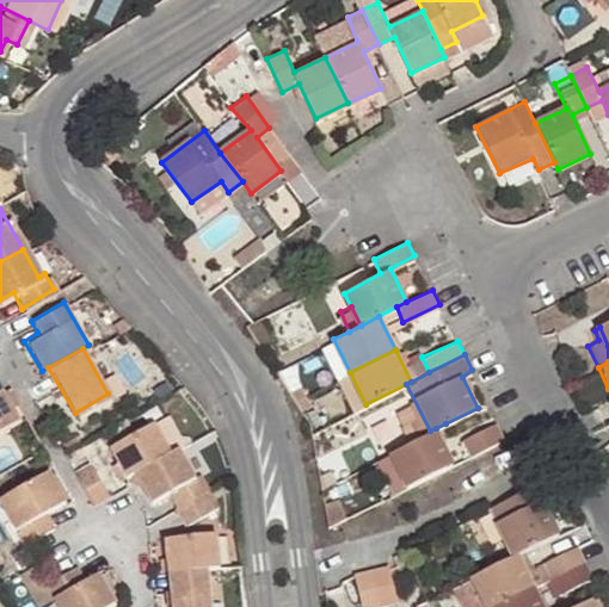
[(350,372),(340,377),(355,409),(365,404),(350,372)]
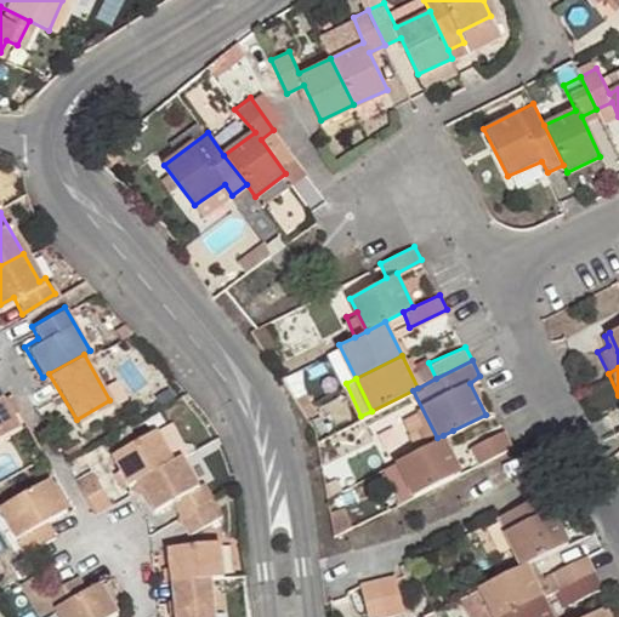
[(0,432),(15,423),(0,396),(0,432)]
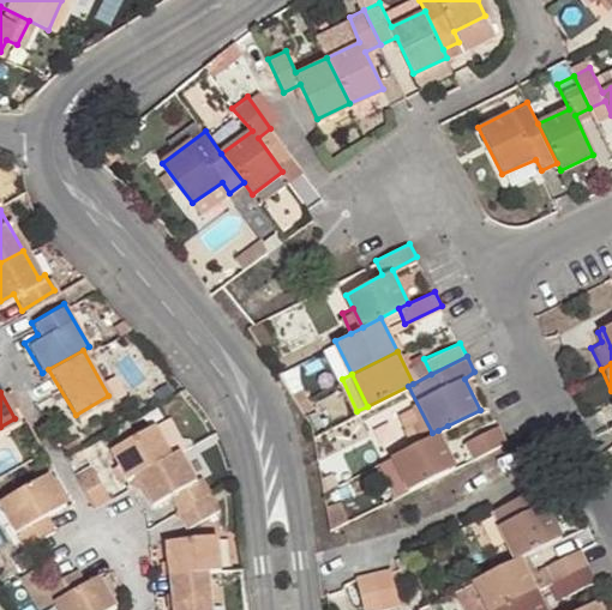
[(124,476),(132,471),(168,451),(151,422),(108,445),(124,476)]
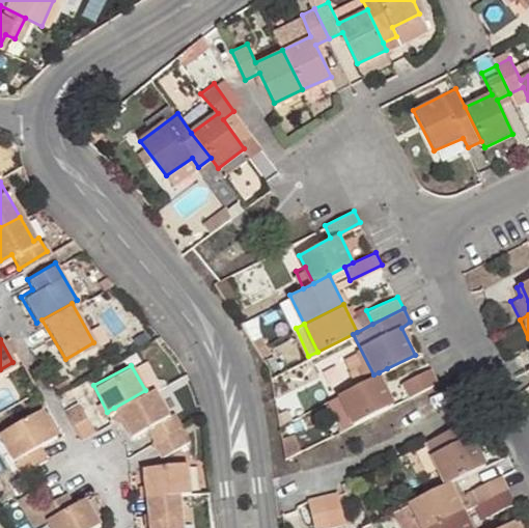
[(440,381),(432,366),(401,381),(410,395),(440,381)]
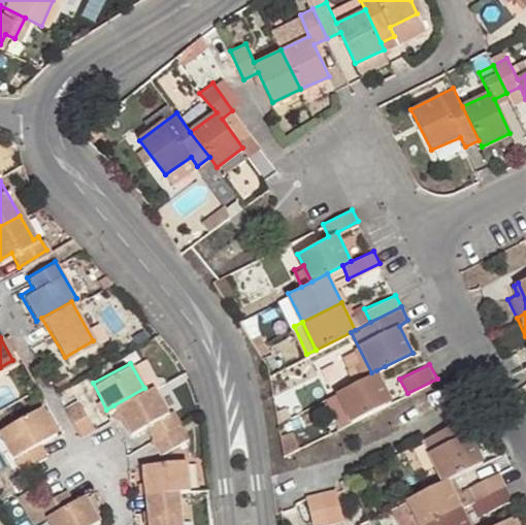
[(385,366),(376,370),(391,401),(398,397),(385,366)]
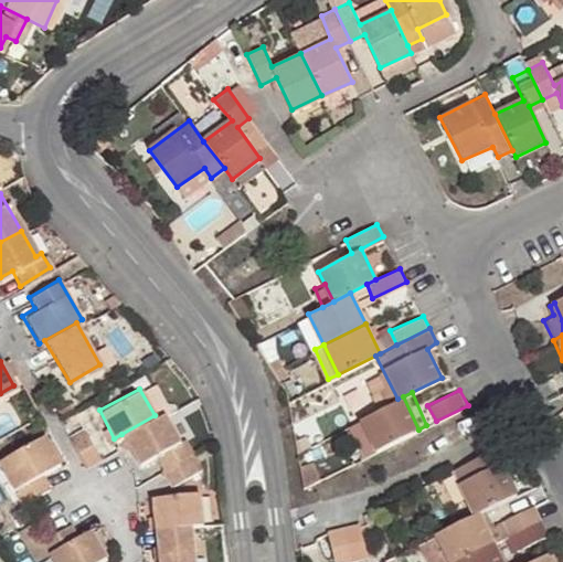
[(361,417),(376,451),(418,430),(403,396),(397,399),(361,417)]
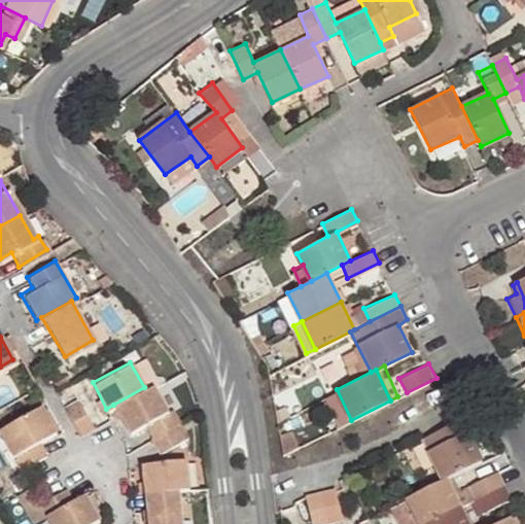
[(142,423),(149,435),(172,422),(177,419),(171,407),(165,409),(151,383),(144,387),(113,405),(128,430),(142,423)]
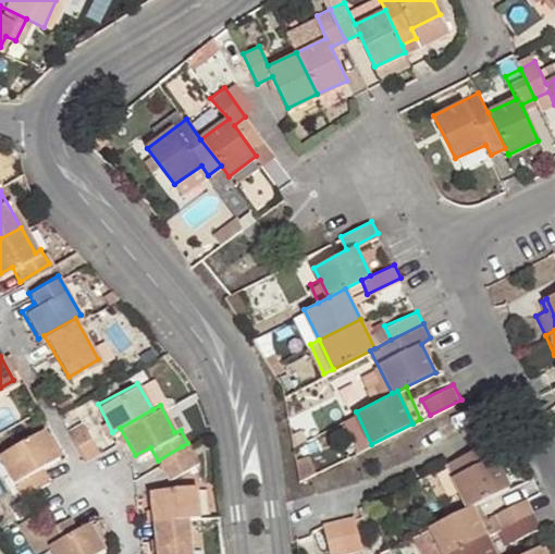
[(347,416),(361,448),(371,444),(356,411),(347,416)]
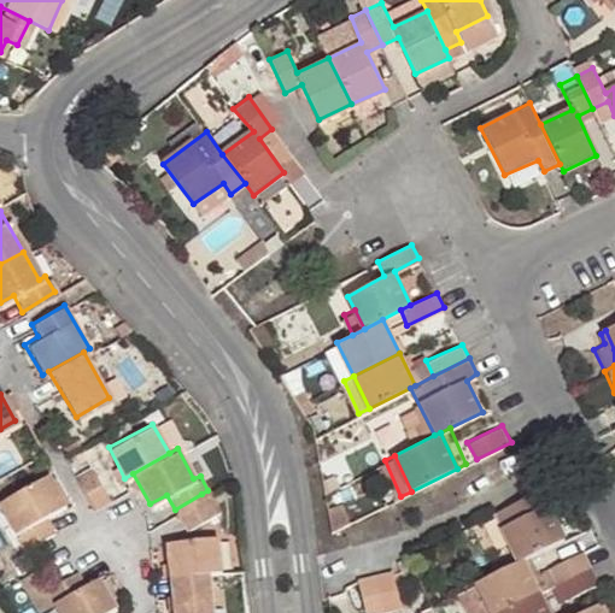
[(93,508),(109,499),(91,467),(75,476),(93,508)]
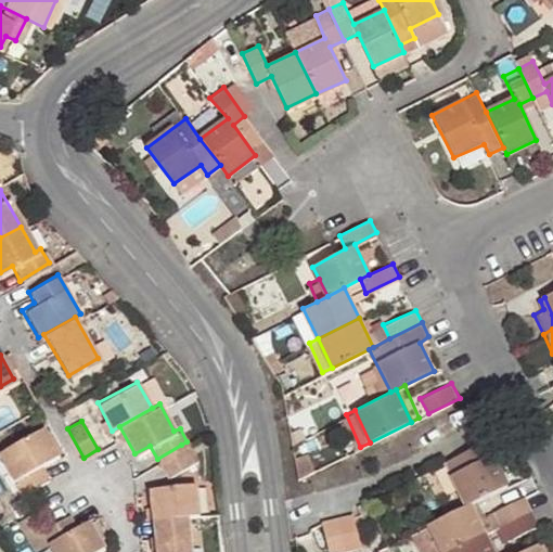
[(0,458),(20,495),(48,477),(40,465),(56,454),(41,427),(0,449),(0,458)]
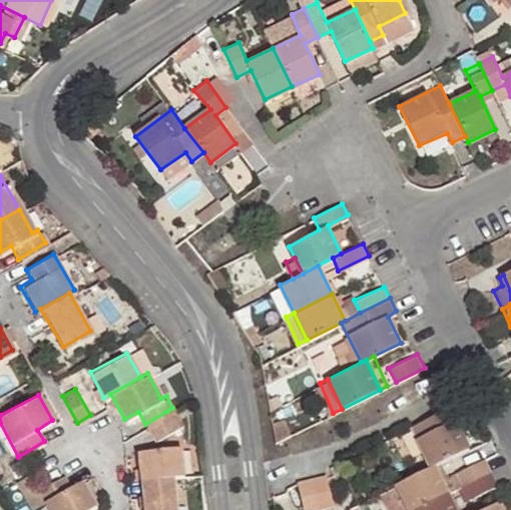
[(458,401),(410,426),(430,467),(451,456),(469,447),(456,419),(465,415),(458,401)]
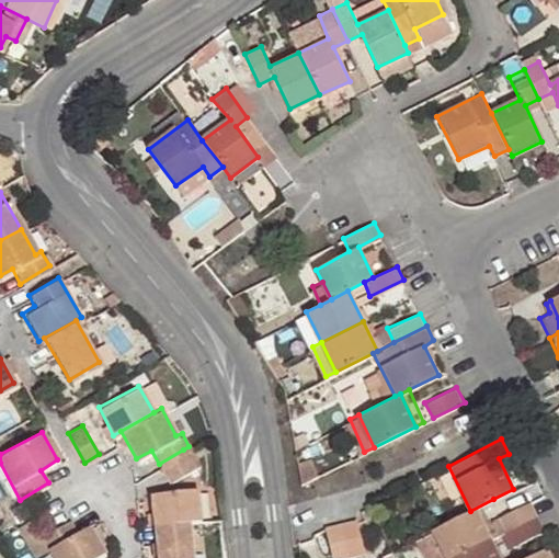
[(183,450),(159,464),(169,480),(193,467),(183,450)]
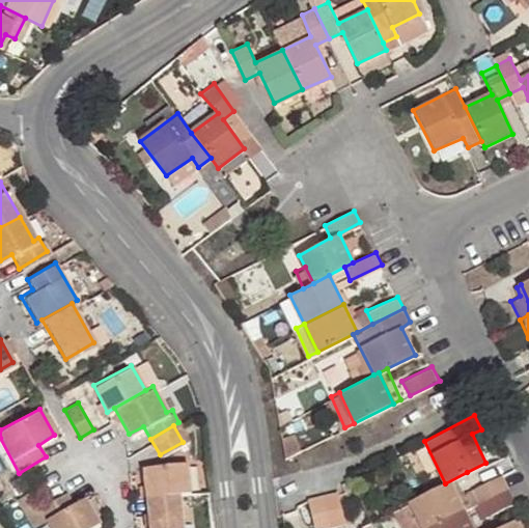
[(178,490),(189,489),(186,460),(142,465),(145,494),(178,490)]
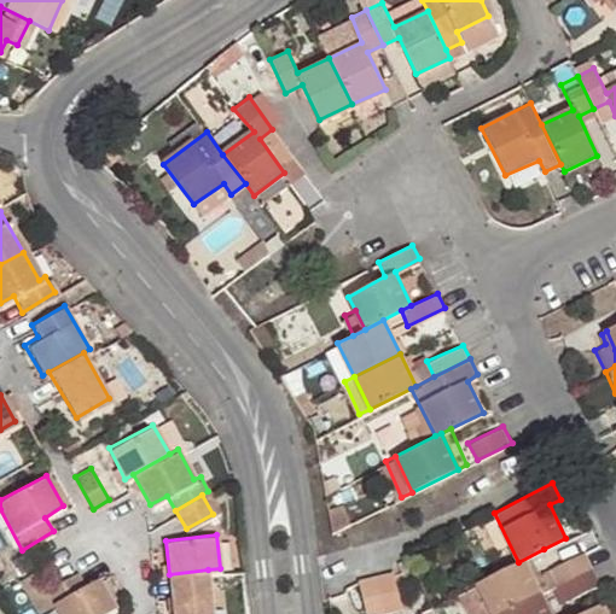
[(544,549),(518,562),(476,583),(490,613),(494,613),(540,592),(552,586),(558,583),(593,566),(586,550),(552,567),(544,549)]
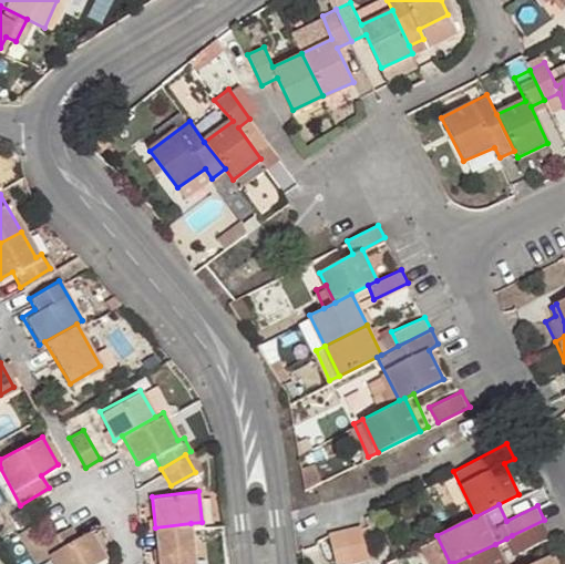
[(520,551),(552,534),(544,520),(512,535),(520,551)]
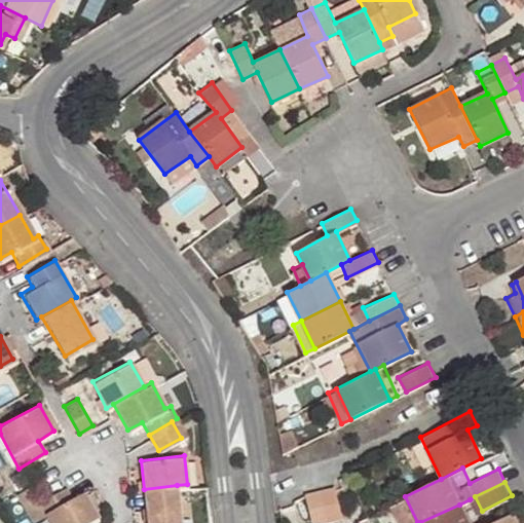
[(84,522),(97,516),(82,491),(72,497),(65,485),(38,500),(50,522),(84,522)]
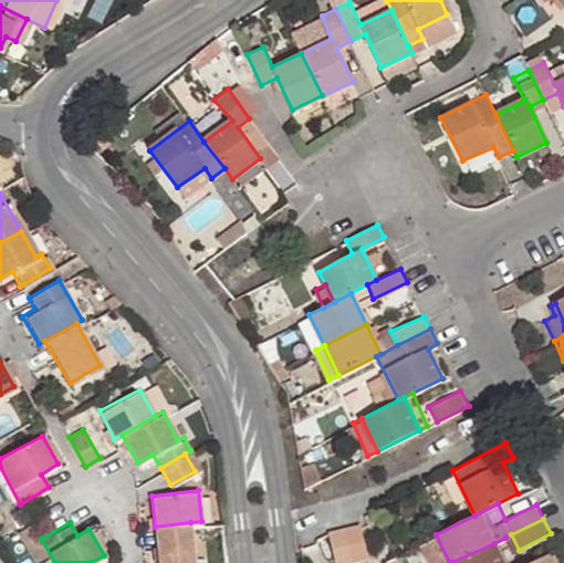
[(196,562),(190,522),(155,527),(158,562),(196,562)]
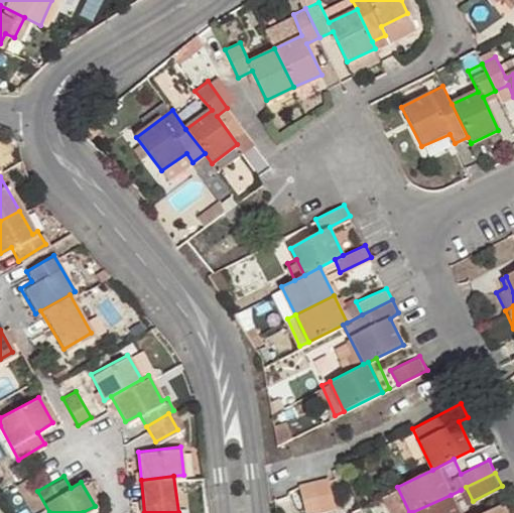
[(316,480),(323,509),(338,507),(331,477),(316,480)]
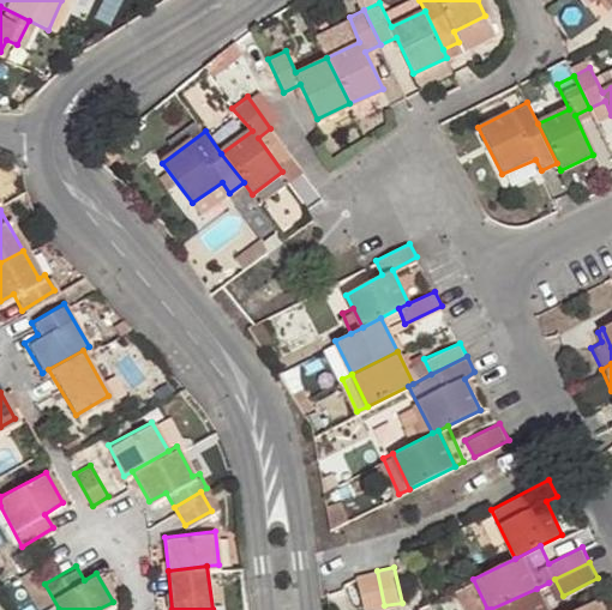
[(366,609),(384,605),(377,571),(360,574),(366,609)]
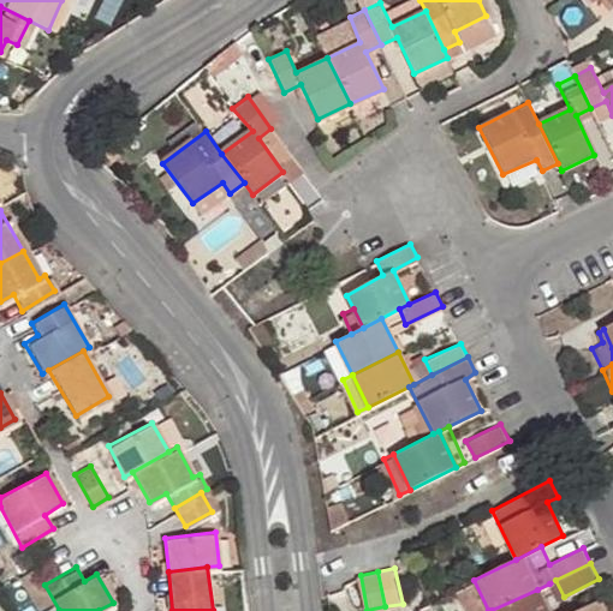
[(558,599),(564,597),(555,580),(549,583),(558,599)]
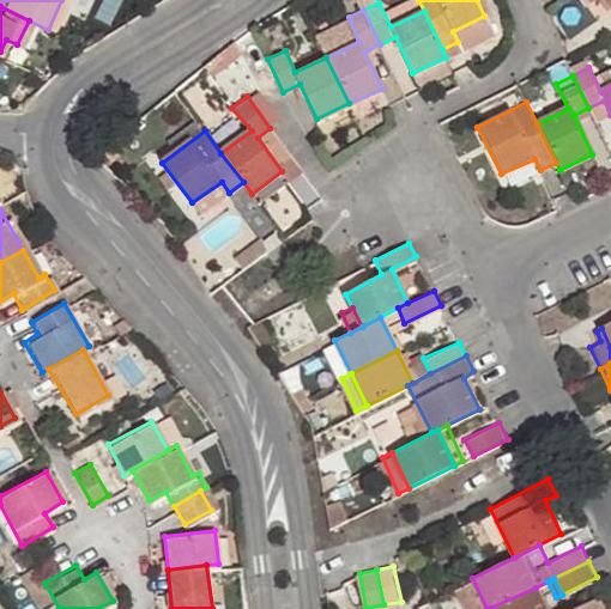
[(424,588),(429,600),(442,594),(435,580),(424,588)]
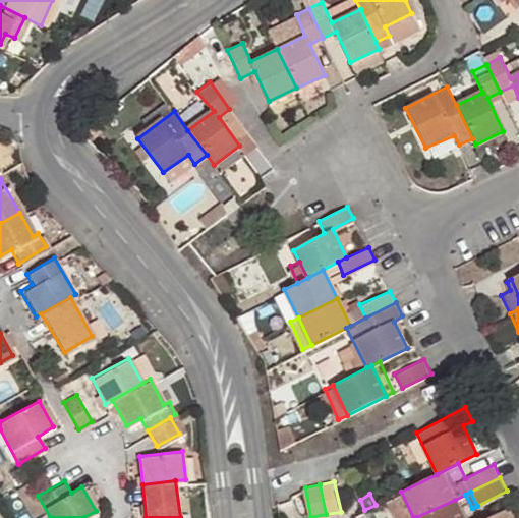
[(462,517),(455,500),(416,517),(462,517)]
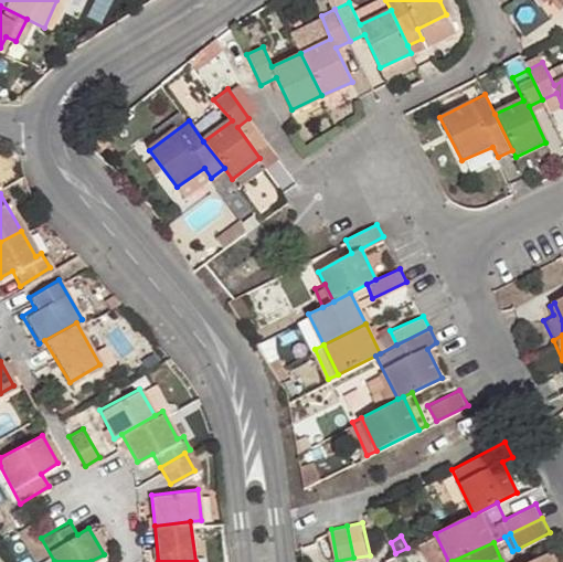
[(551,561),(546,552),(527,561),(551,561)]
